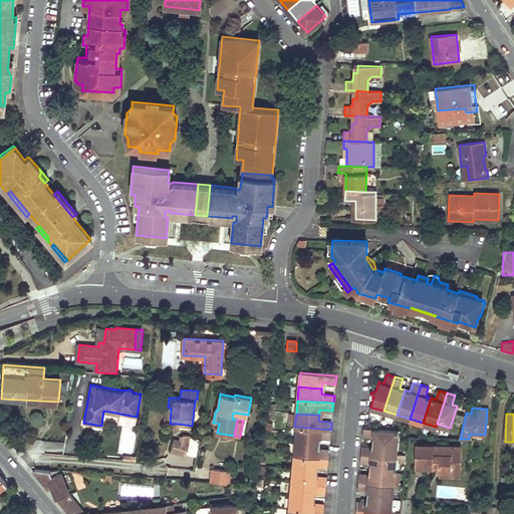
[(297,427),(296,441),(316,443),(317,437),(330,438),(331,430),(297,427)]
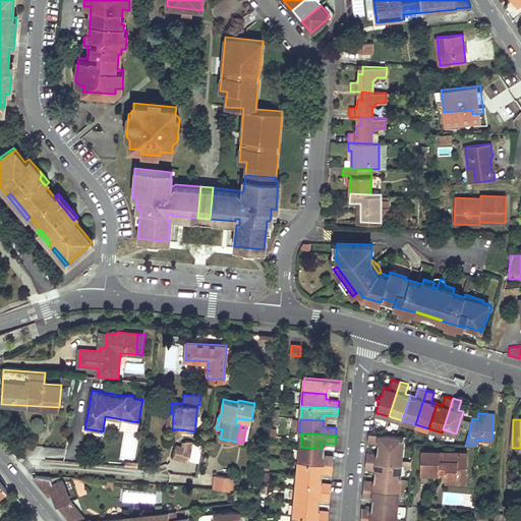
[(404,436),(369,432),(368,441),(379,442),(378,448),(402,450),(404,436)]
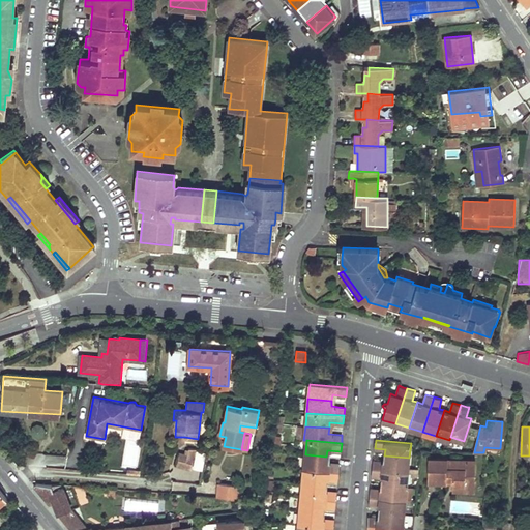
[(176,465),(192,470),(195,457),(196,448),(188,448),(187,454),(179,452),(176,465)]
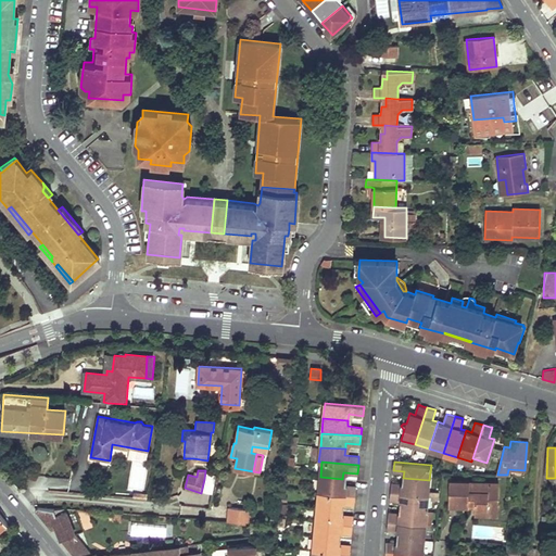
[(342,479),(320,477),(318,491),(355,494),(356,485),(342,484),(342,479)]
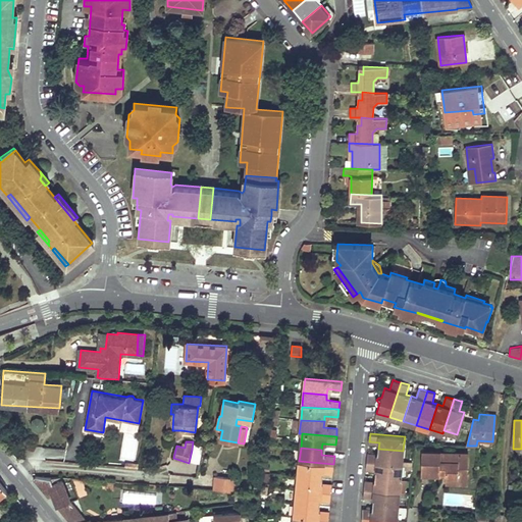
[(378,454),(368,453),(367,461),(402,464),(403,451),(378,449),(378,454)]
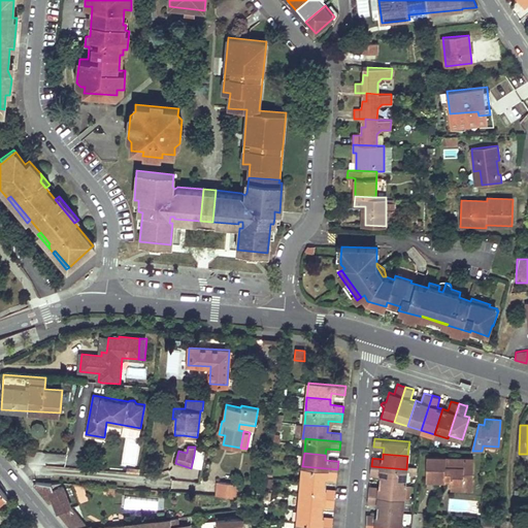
[(475,477),(476,465),(469,464),(469,458),(429,457),(428,476),(436,476),(436,481),(448,481),(448,476),(454,476),(453,481),(453,485),(465,485),(466,477),(475,477)]
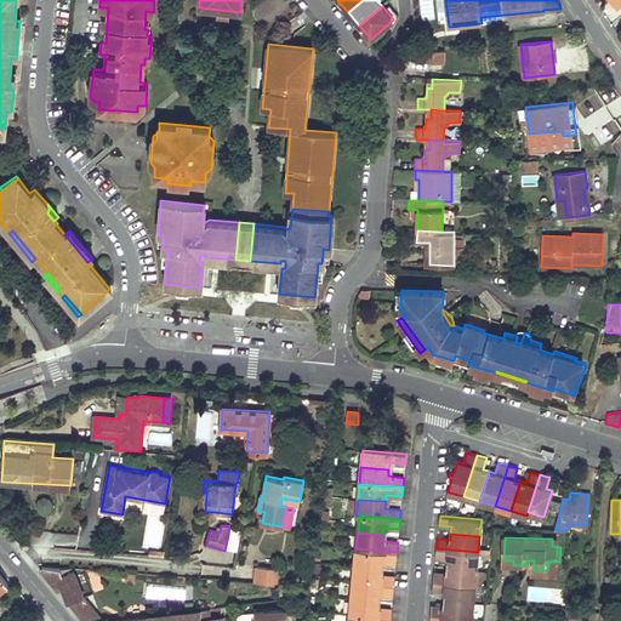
[(397,552),(355,548),(354,565),(380,568),(380,560),(396,562),(397,552)]
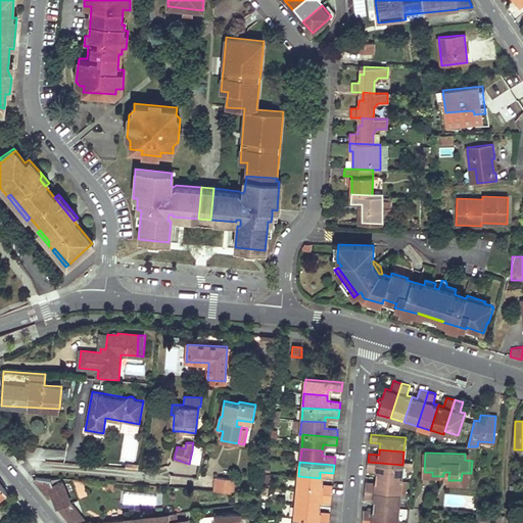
[(401,479),(402,465),(368,462),(367,470),(377,471),(377,476),(401,479)]
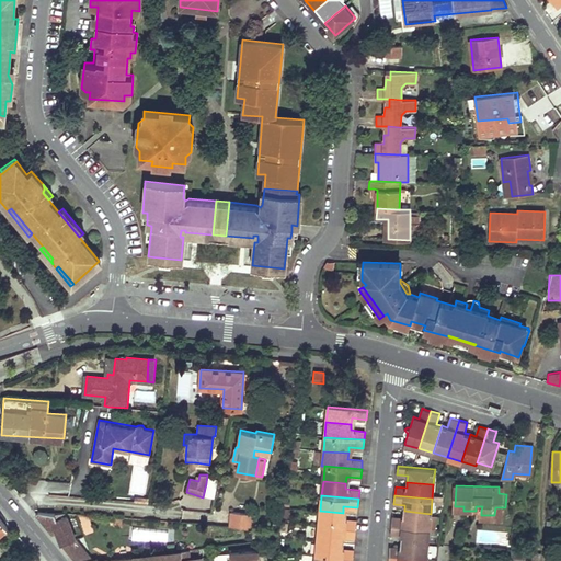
[(505,519),(505,507),(495,507),(494,515),(481,515),(481,519),(505,519)]
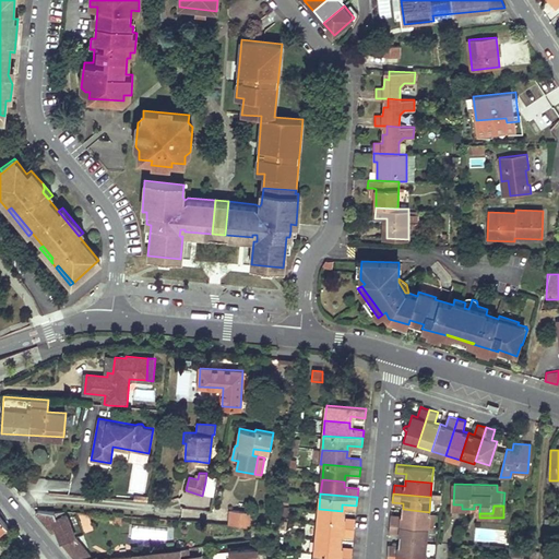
[(229,524),(251,526),(251,519),(245,518),(245,510),(230,509),(229,524)]
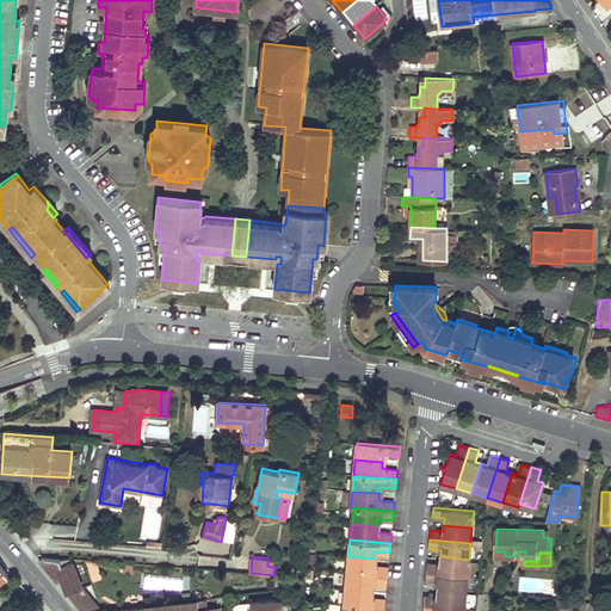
[(374,559),(349,556),(347,573),(387,575),(388,567),(374,565),(374,559)]
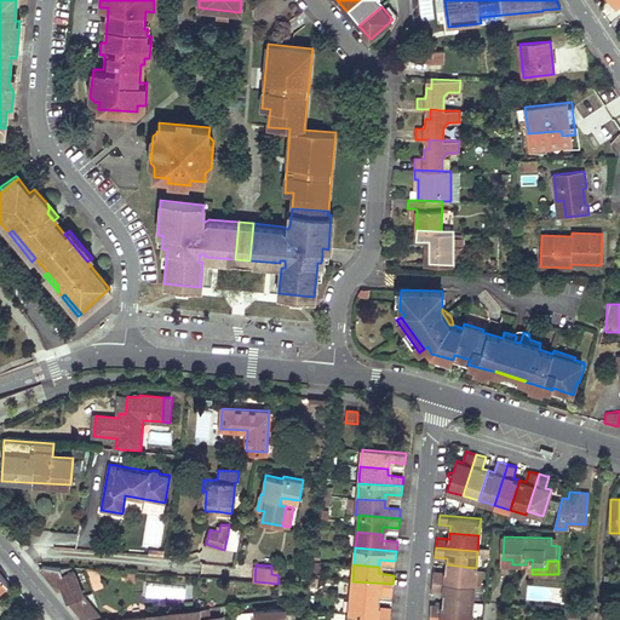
[(446,572),(434,570),(434,580),(475,585),(475,584),(476,568),(447,564),(446,572)]
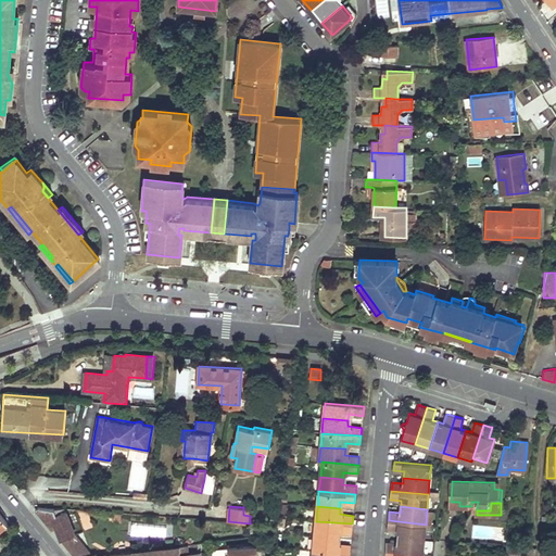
[(57,514),(54,509),(37,507),(36,509),(52,529),(55,527),(61,540),(75,534),(66,510),(57,514)]
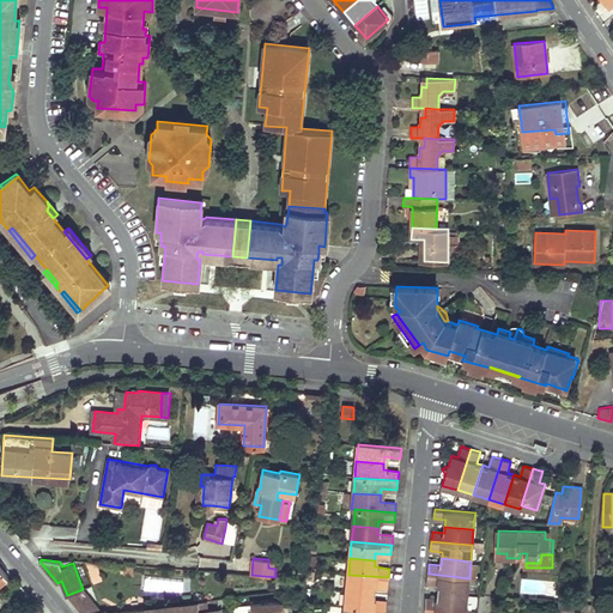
[(469,578),(429,574),(428,583),(439,584),(438,592),(467,594),(469,578)]
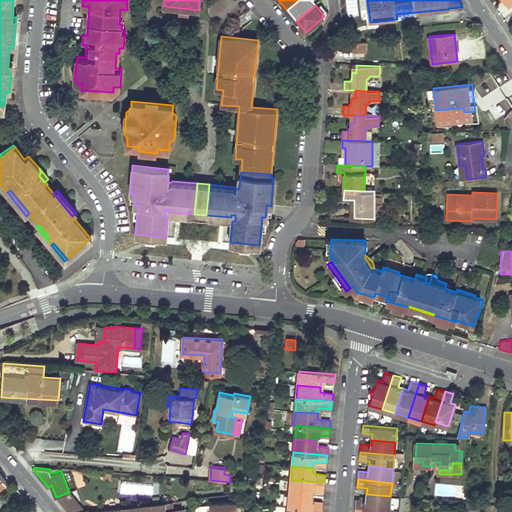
[(324,482),(291,480),(289,493),(310,495),(311,489),(323,490),(324,482)]
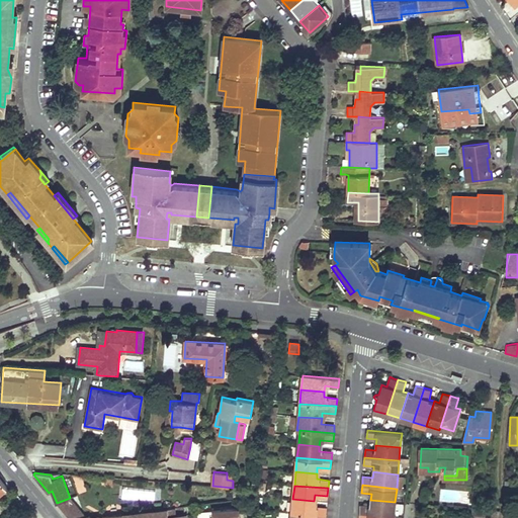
[(472,486),(440,487),(440,502),(468,502),(468,492),(472,492),(472,486)]
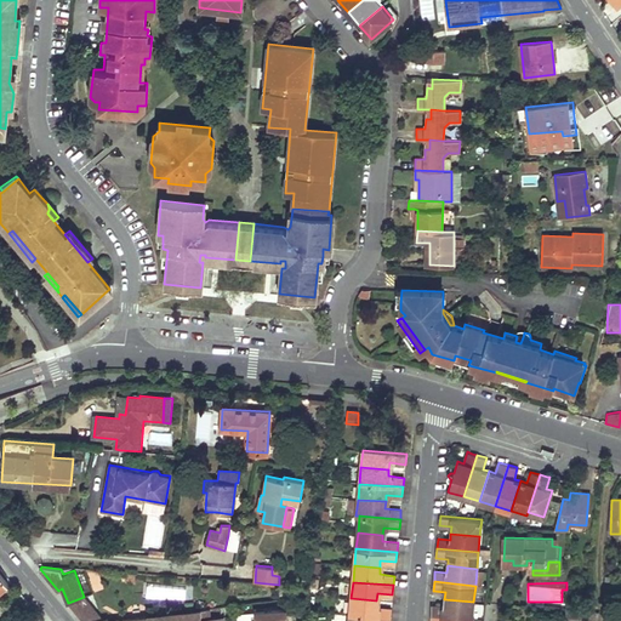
[(146,598),(184,600),(186,587),(147,585),(146,598)]
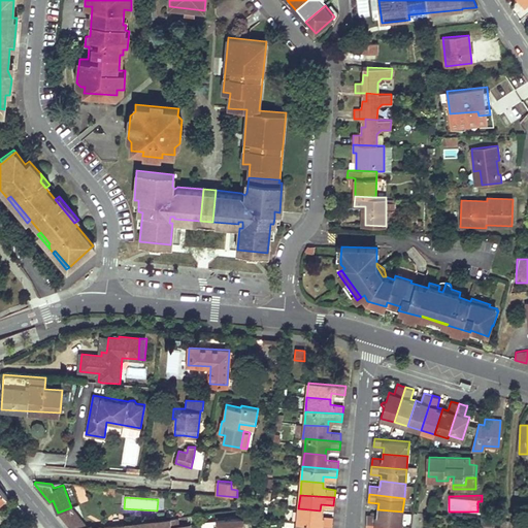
[(482,506),(481,518),(494,519),(491,507),(482,506)]
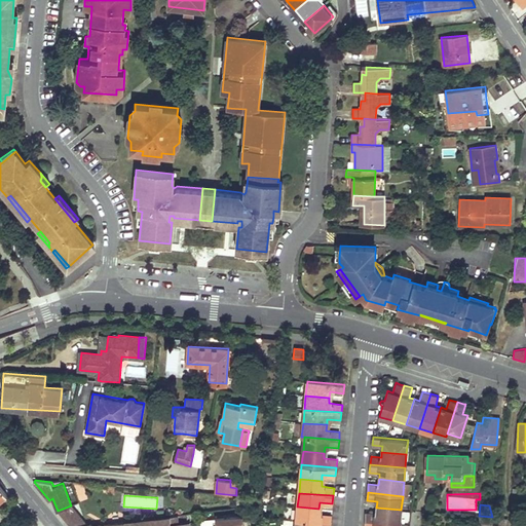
[(71,505),(58,511),(66,520),(74,514),(71,505)]
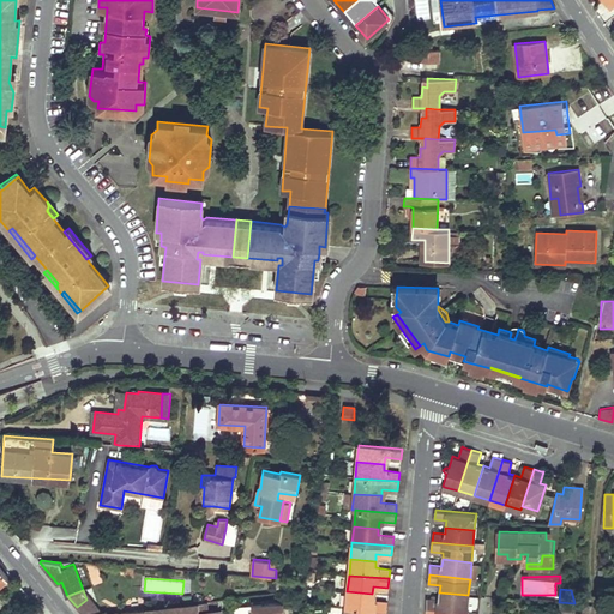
[(372,594),(347,591),(345,607),(385,611),(386,601),(372,600),(372,594)]
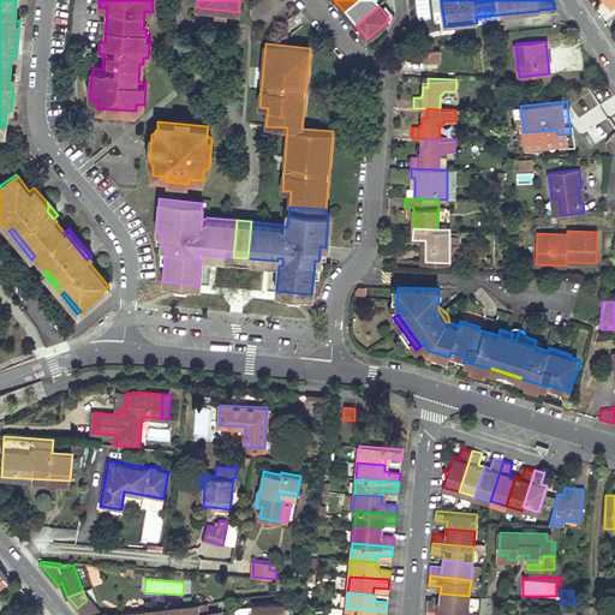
[(428,599),(427,608),(467,613),(469,596),(440,593),(440,601),(428,599)]
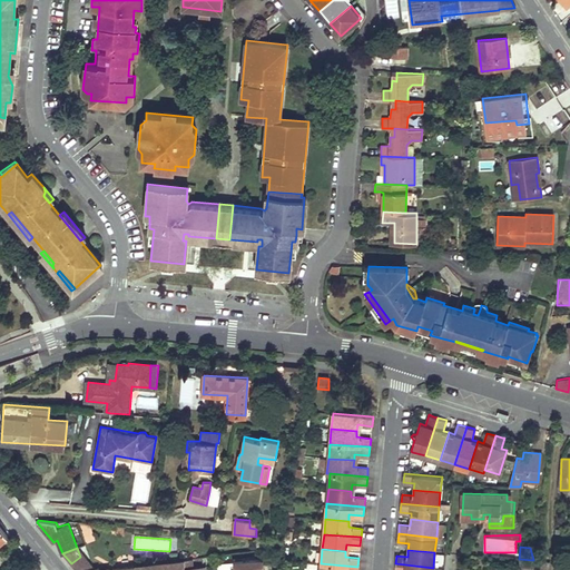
[(135,569),(135,566),(121,568),(99,569),(99,568),(85,569),(80,557),(71,563),(76,569),(135,569)]
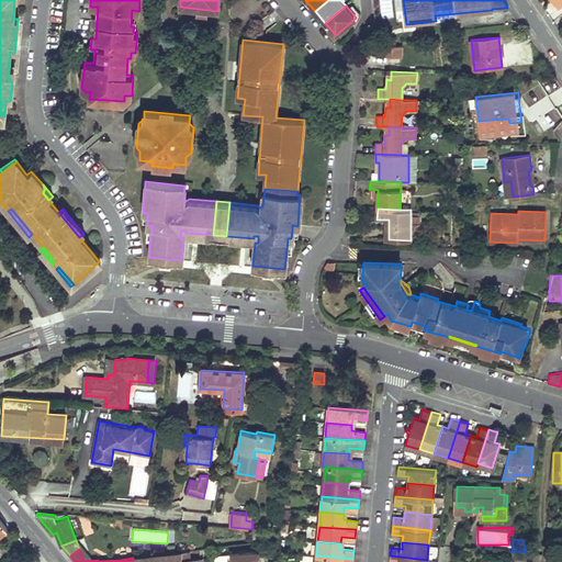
[(260,561),(259,550),(229,553),(229,561),(260,561)]
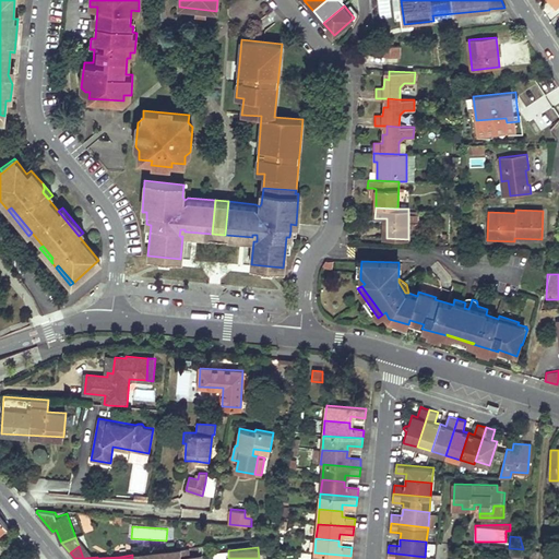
[(189,556),(180,556),(180,558),(202,558),(202,554),(195,555),(195,548),(189,549),(189,556)]
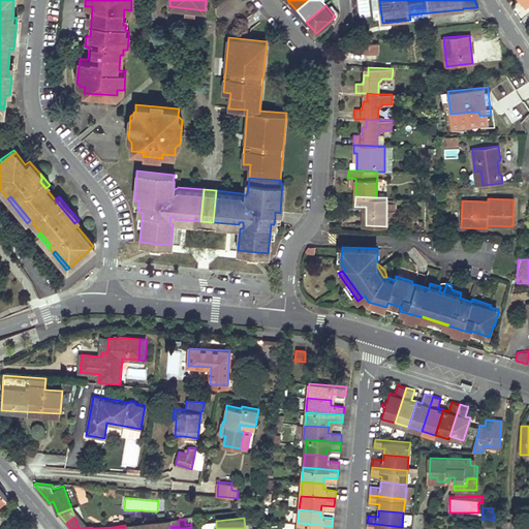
[(481,519),(480,528),(494,528),(496,520),(495,520),(481,519)]
